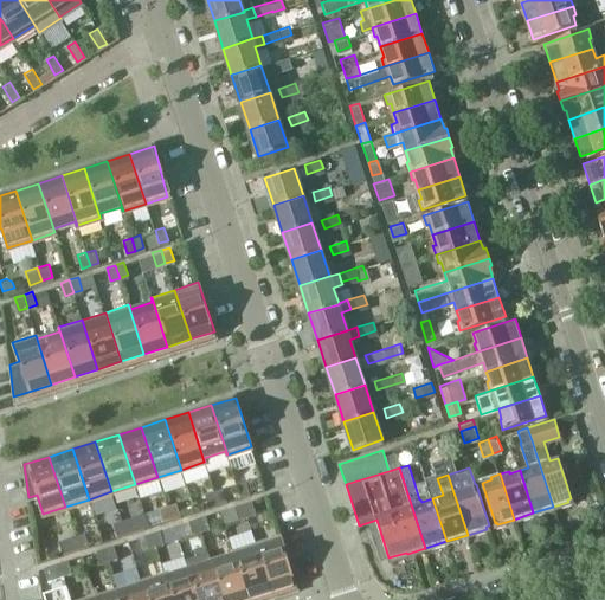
[(236,482),(240,495),(249,491),(245,478),(236,482)]
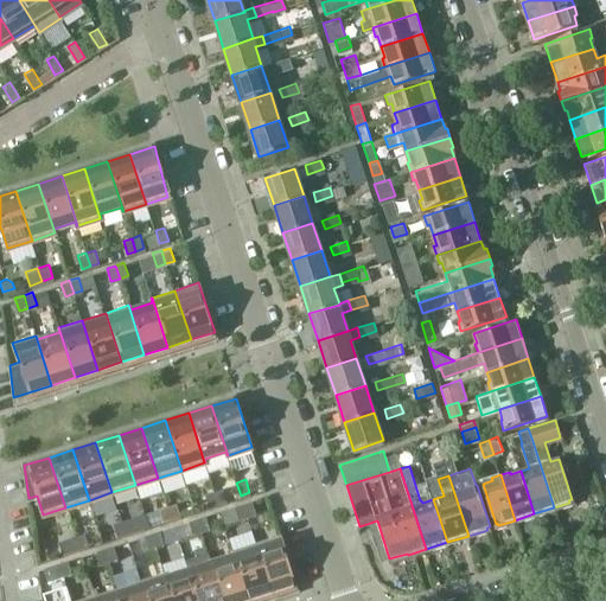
[(217,503),(227,500),(222,487),(214,490),(217,503)]
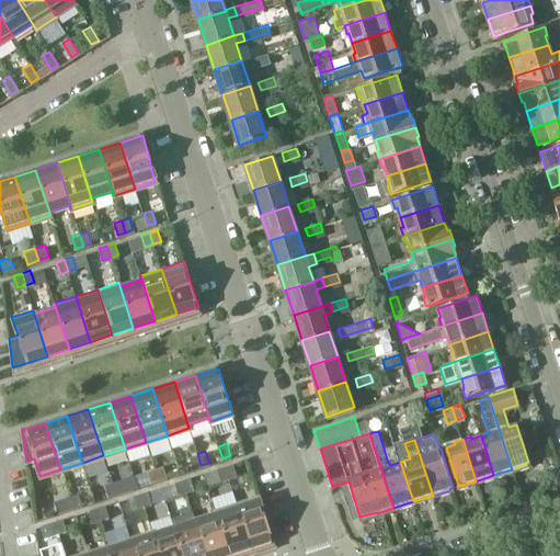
[(201,465),(197,453),(189,455),(193,467),(201,465)]
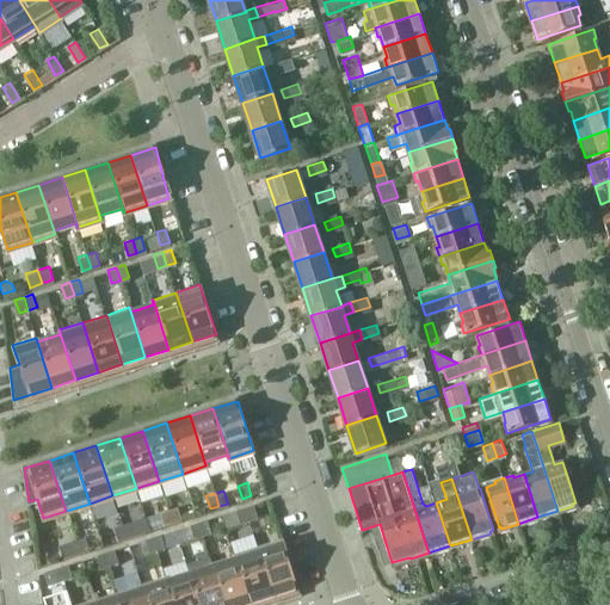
[(253,502),(245,506),(248,519),(258,516),(253,502)]
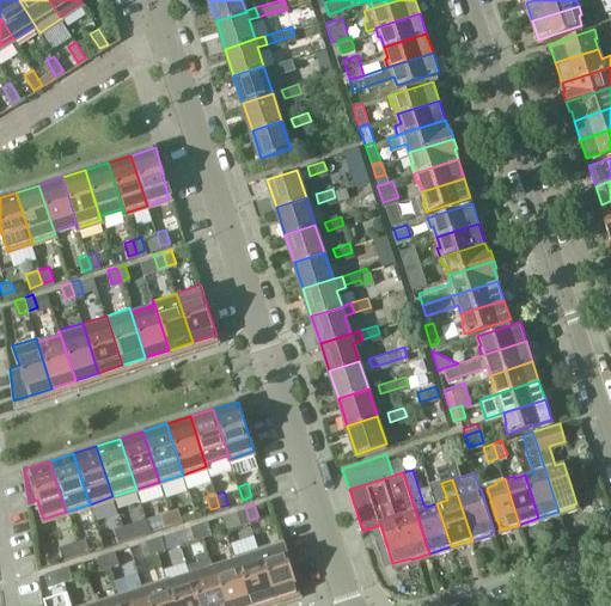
[(173,522),(182,519),(177,506),(169,508),(173,522)]
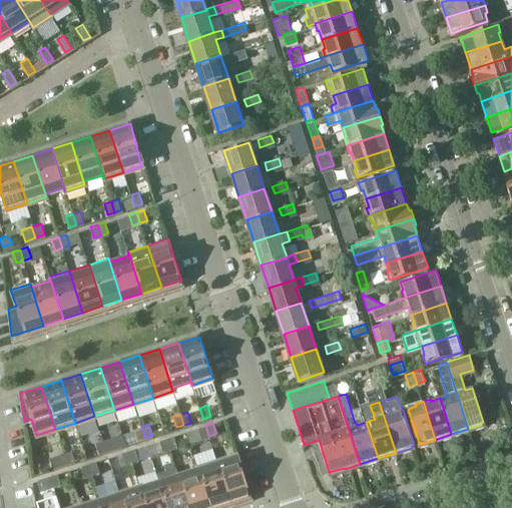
[(208,436),(205,425),(197,427),(201,438),(208,436)]
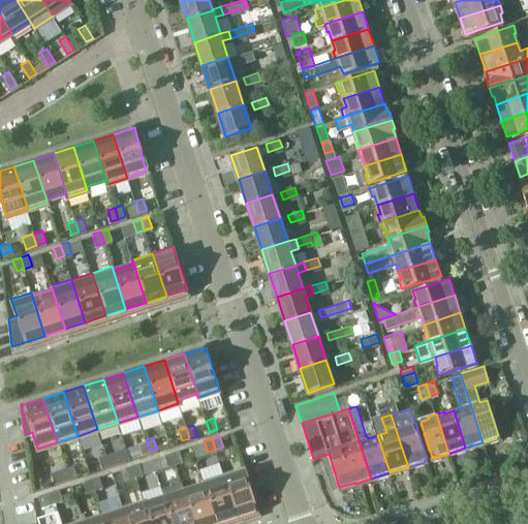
[(150,452),(146,439),(137,442),(142,454),(150,452)]
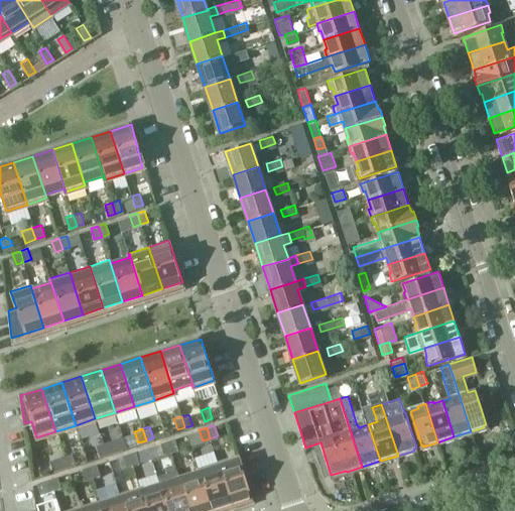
[(167,439),(171,452),(178,449),(175,437),(167,439)]
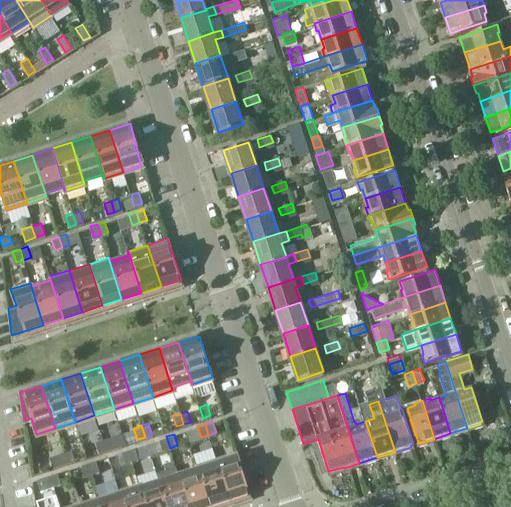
[(106,449),(113,447),(110,435),(102,438),(106,449)]
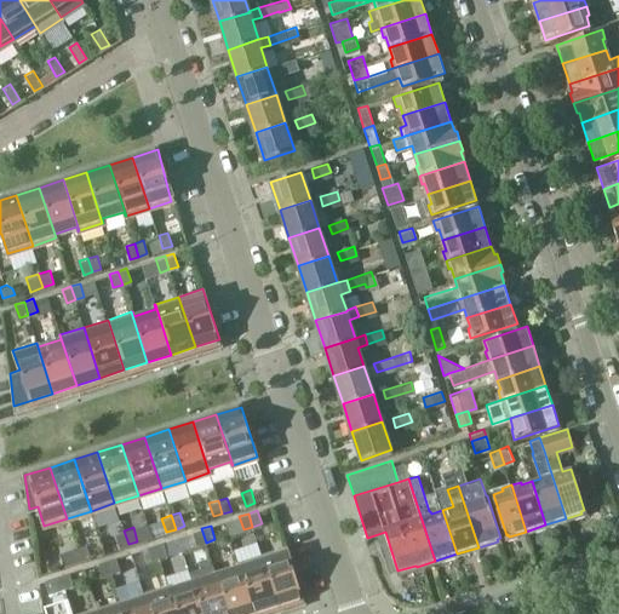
[(196,545),(206,543),(201,528),(193,532),(196,545)]
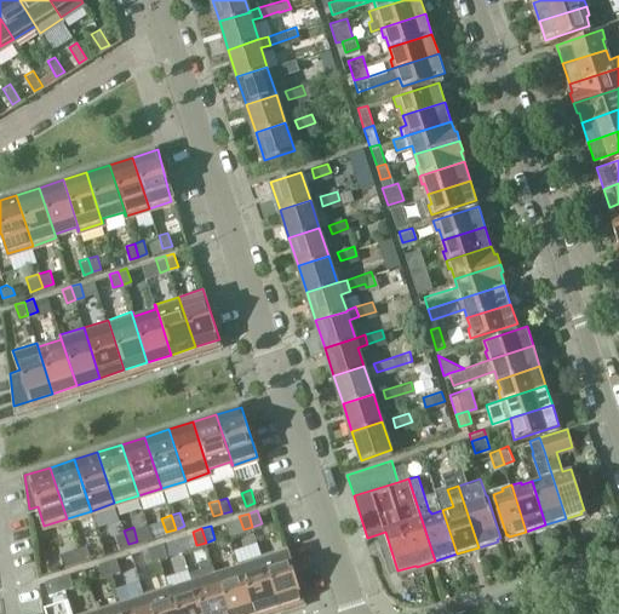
[(129,544),(124,531),(115,533),(120,546),(129,544)]
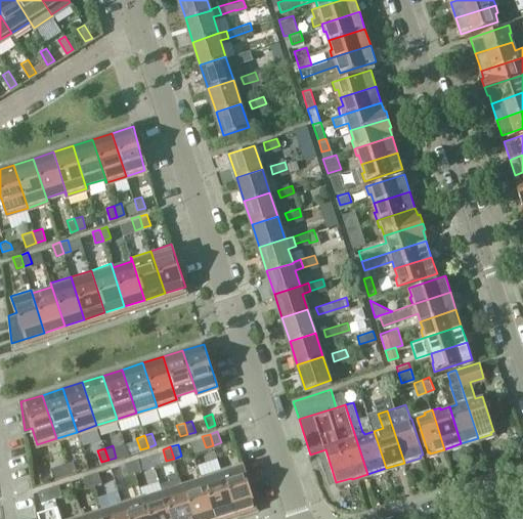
[(130,460),(134,471),(141,469),(138,457),(130,460)]
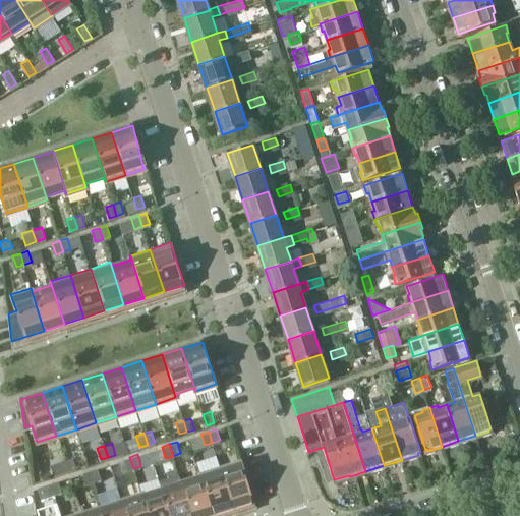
[(72,456),(64,459),(68,470),(75,467),(72,456)]
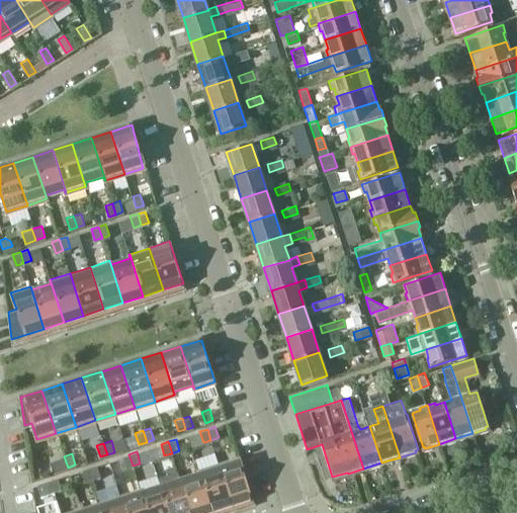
[(124,467),(133,465),(128,454),(121,456),(124,467)]
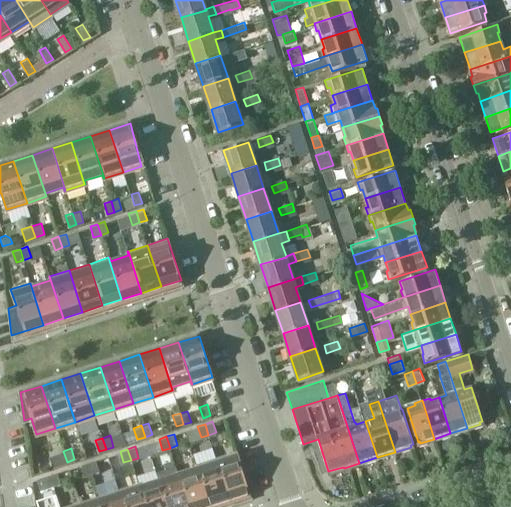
[(67,462),(63,451),(56,453),(60,464),(67,462)]
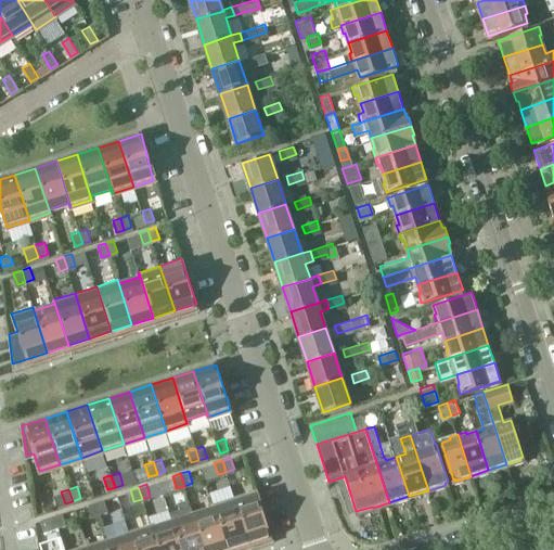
[(235,496),(249,541),(270,535),(256,489),(235,496)]
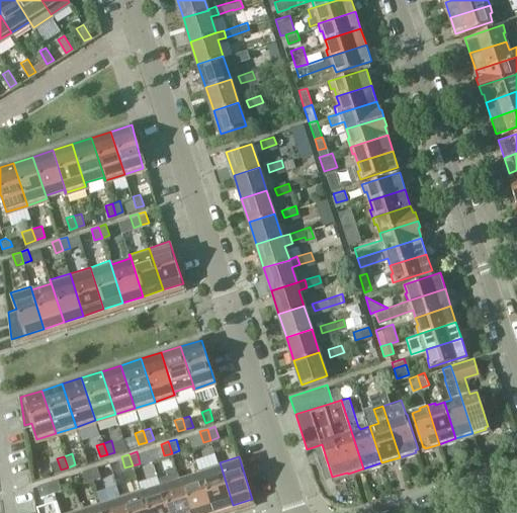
[(233,505),(220,462),(199,468),(213,511),(233,505)]
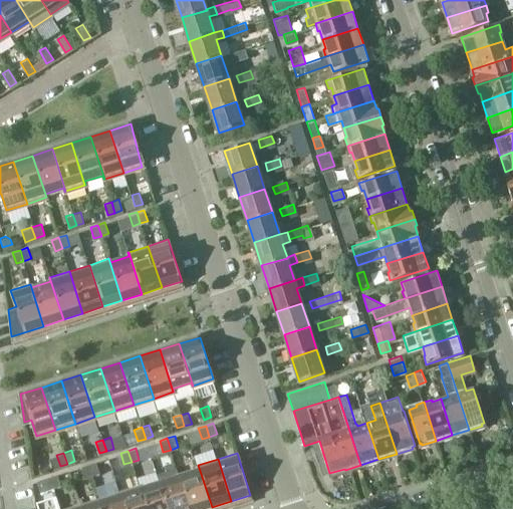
[(99,472),(95,461),(88,463),(92,474),(99,472)]
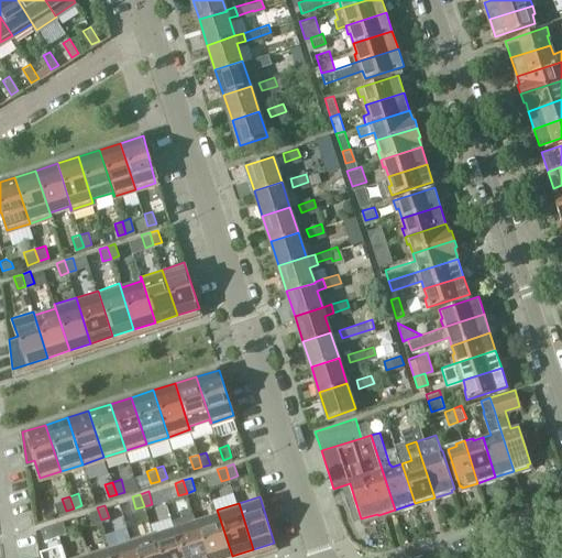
[(101,520),(97,507),(89,511),(92,523),(101,520)]
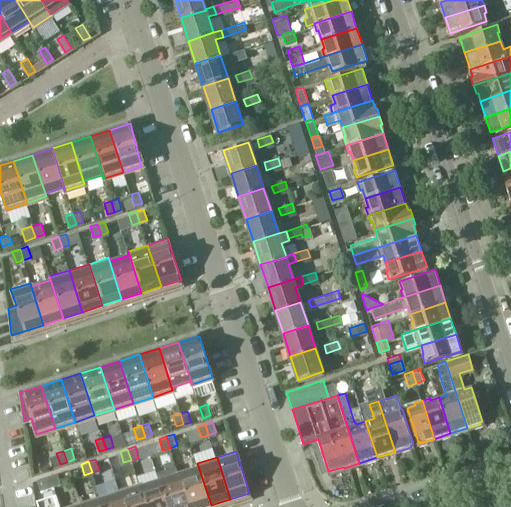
[(179,473),(189,506),(204,506),(211,505),(197,463),(196,464),(197,467),(179,473)]
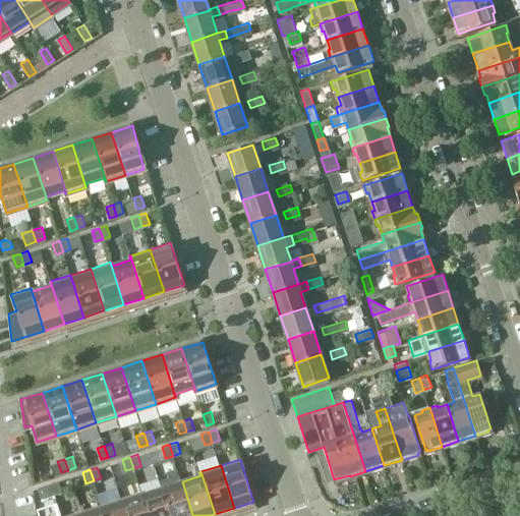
[(192,515),(182,481),(181,481),(178,474),(160,480),(171,515),(192,515)]
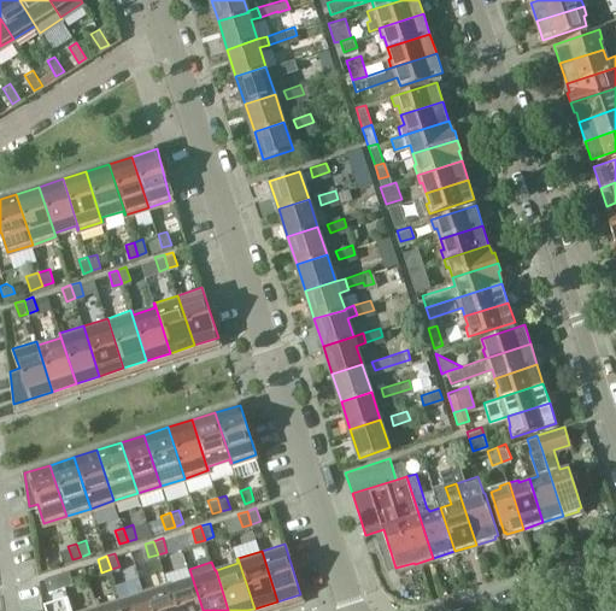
[(72,581),(69,568),(59,571),(64,585),(72,581)]
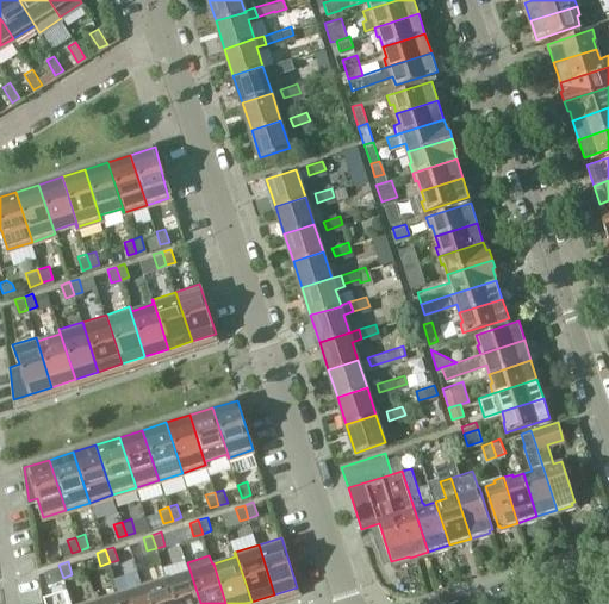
[(165,574),(174,603),(200,603),(187,562),(186,561),(163,568),(165,574)]
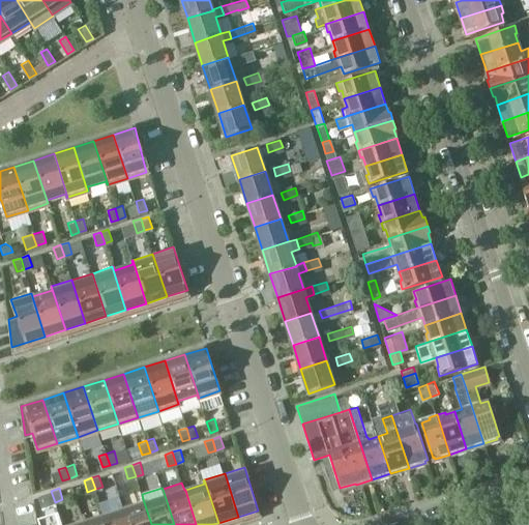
[(55,502),(51,491),(43,493),(48,504),(55,502)]
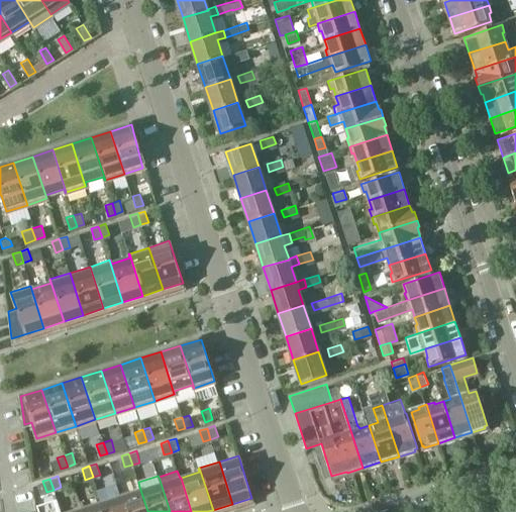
[(98,492),(100,500),(104,511),(125,511),(120,493),(117,486),(98,492)]
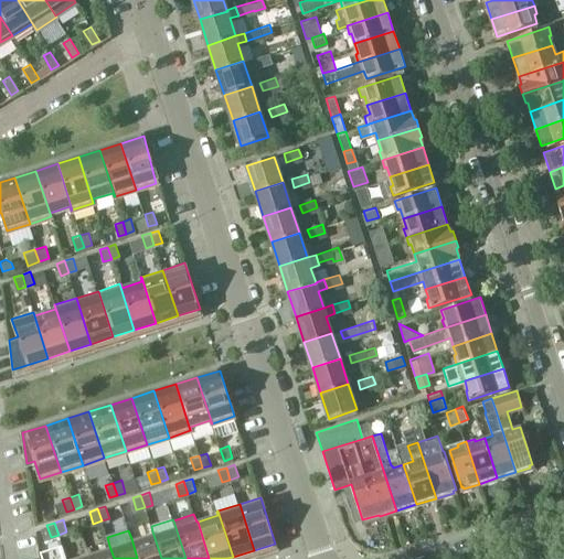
[(131,538),(137,558),(161,558),(152,531),(131,538)]
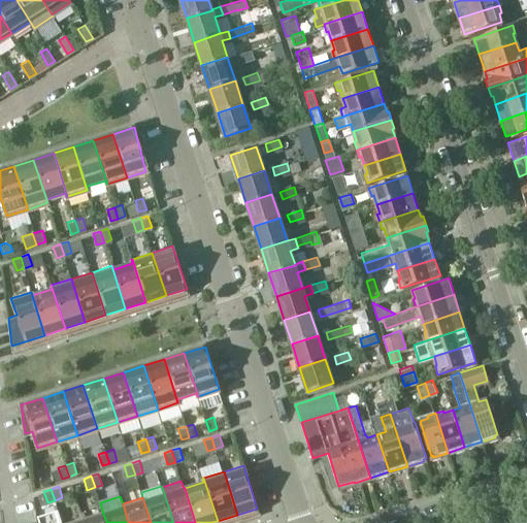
[(83,517),(84,522),(106,522),(102,511),(101,511),(102,515),(85,520),(84,517),(83,517)]
